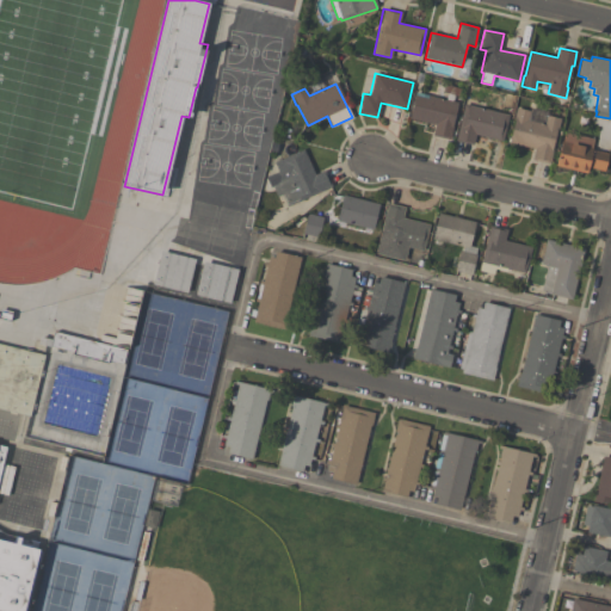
[(450,140),(432,136),(436,125),(409,119),(414,96),(427,98),(427,96),(457,103),(451,125),(454,125),(450,140)]
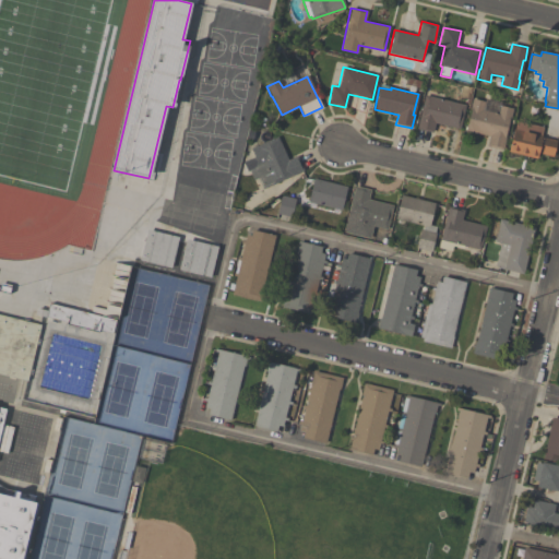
[(466,105),(460,129),(435,123),(432,132),(417,129),(425,95),(466,105)]
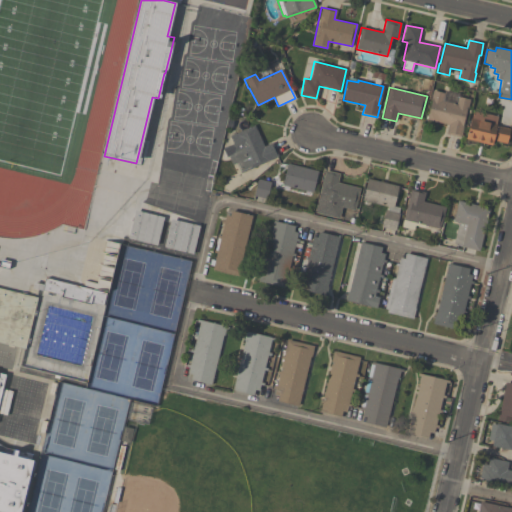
[(426,120),(431,100),(430,100),(433,90),(444,93),(442,101),(456,104),(458,96),(470,99),(468,109),(466,109),(462,125),(464,125),(461,137),(446,134),(448,125),(426,120)]
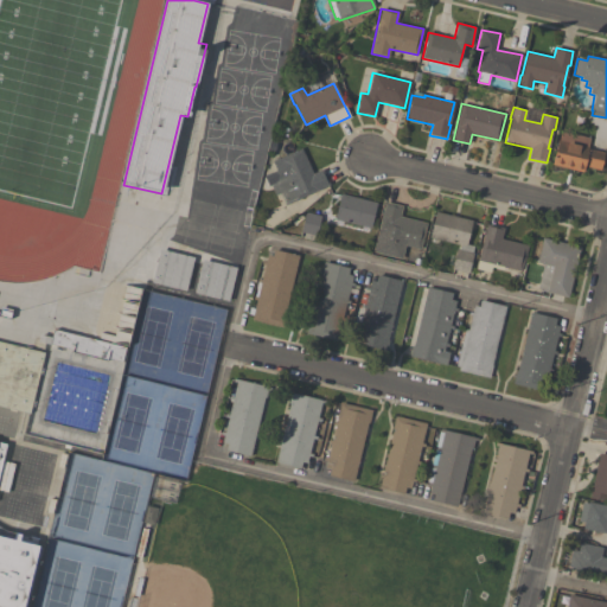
[(601,171),(585,166),(583,173),(551,165),(557,140),(560,141),(562,131),(590,138),(587,148),(605,153),(601,171)]
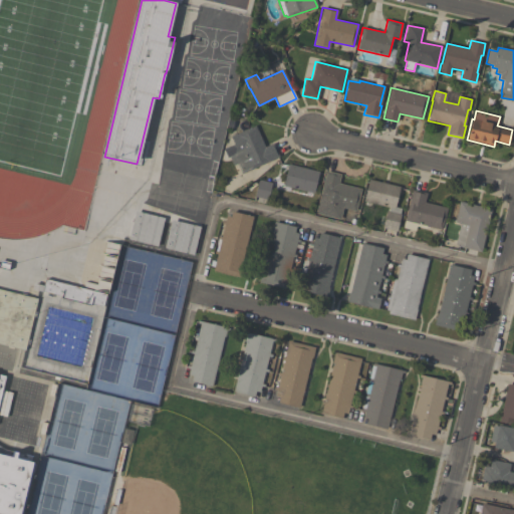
[(230,137),(255,125),(265,147),(273,144),(279,157),(242,174),(237,164),(233,166),(229,157),(227,158),(223,149),(234,145),(230,137)]
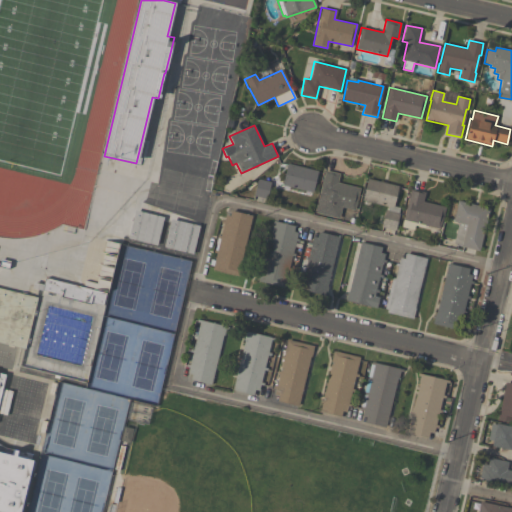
[(318,171),(312,193),(282,185),(287,164),(318,171)]
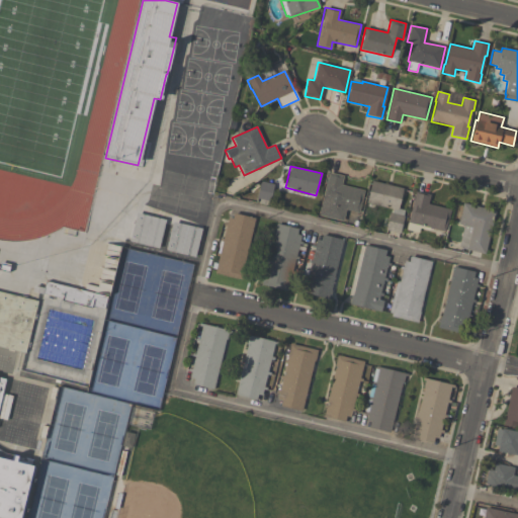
[(318,214),(329,173),(343,176),(341,185),(363,190),(358,213),(345,210),(343,221),(318,214)]
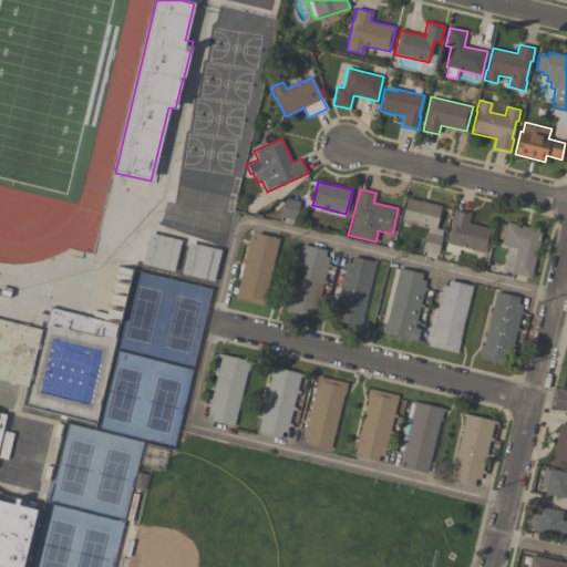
[(300,202),(295,220),(280,217),(285,198),(300,202)]
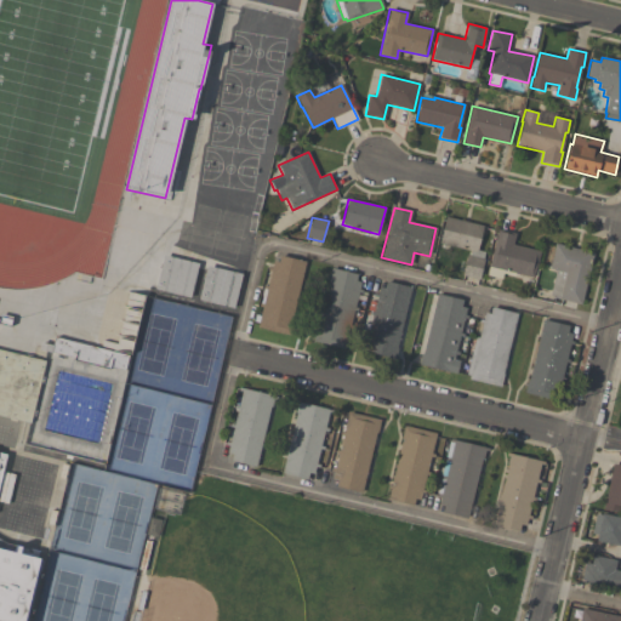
[(439,244),(445,217),(483,226),(478,250),(484,252),(483,258),(484,260),(479,280),(462,275),(467,255),(469,255),(471,251),(439,244)]
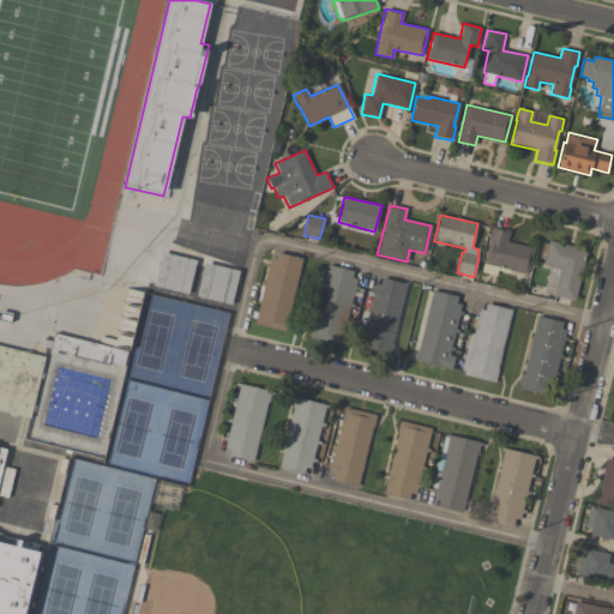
[(534,248),(528,275),(512,271),(511,275),(497,271),(495,276),(481,272),(492,227),(510,232),(506,241),(534,248)]
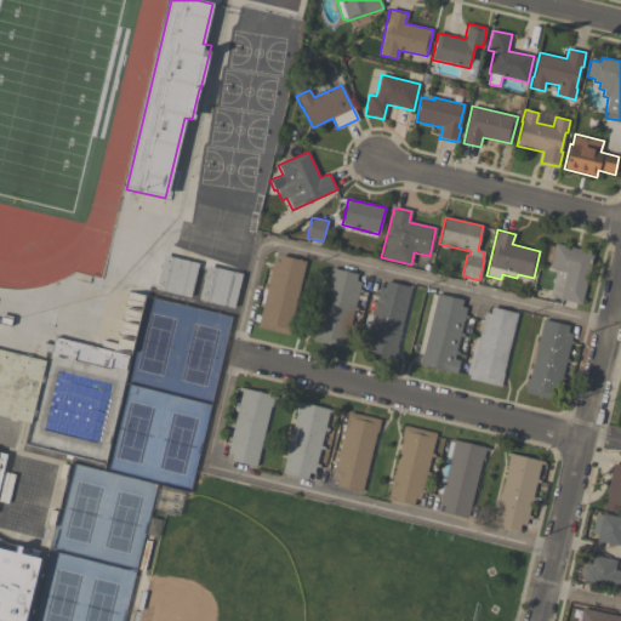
[(550,269),(556,244),(594,254),(581,305),(559,300),(559,297),(550,295),(556,271),(550,269)]
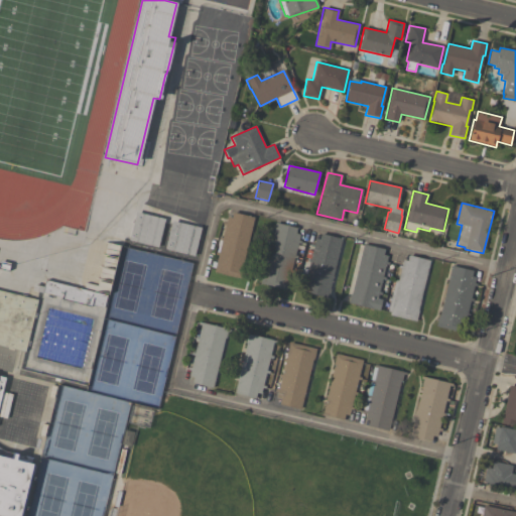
[(129,241),(136,212),(164,219),(157,247),(129,241)]
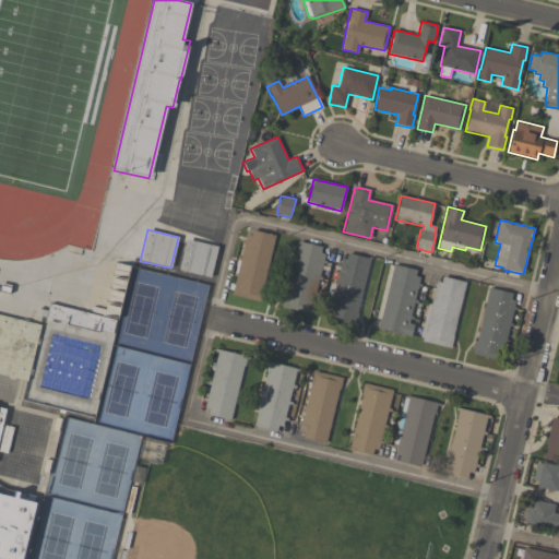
[(274,236),(261,293),(262,293),(260,301),(232,295),(236,277),(233,276),(234,273),(237,273),(239,260),(237,260),(237,257),(240,257),(244,245),(240,244),(241,240),(245,241),(246,235),(250,236),(251,230),(274,236)]
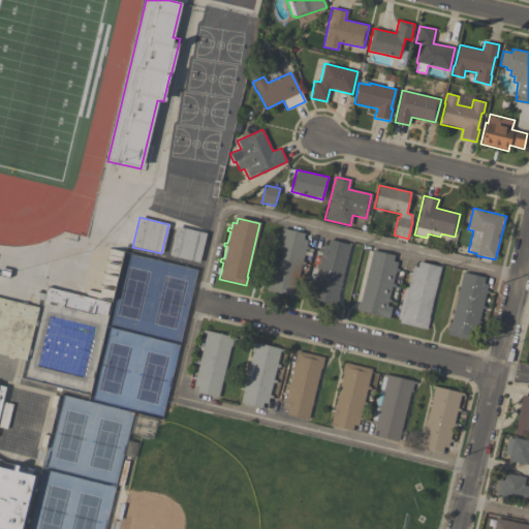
[(169,255),(176,226),(206,234),(198,262),(169,255)]
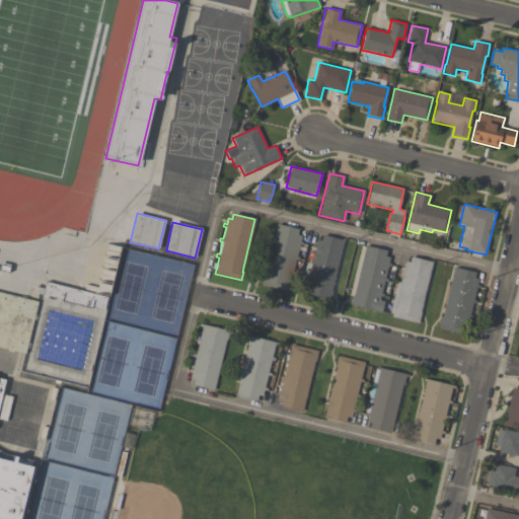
[(288,292),(261,285),(263,279),(264,279),(277,224),(299,229),(297,234),(302,235),(300,241),(303,242),(302,245),(299,244),(296,257),(299,258),(298,262),(295,261),(293,273),(295,273),(295,276),(292,276),(288,292)]
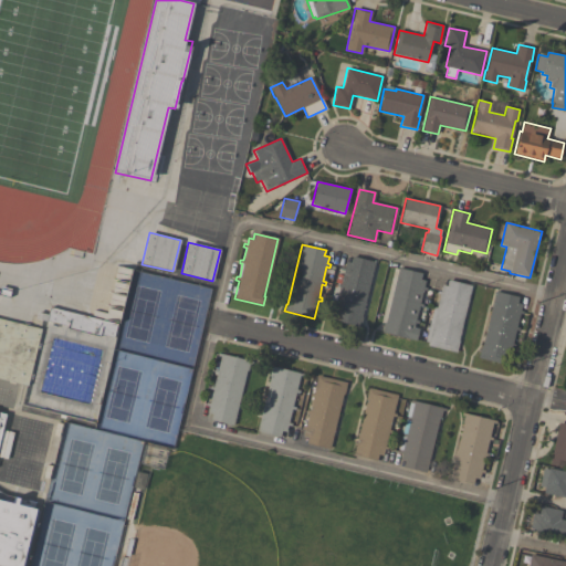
[(375,262),(362,316),(363,317),(360,324),(363,325),(363,328),(332,321),(336,302),(332,302),(333,297),(336,299),(339,287),(336,286),(336,283),(341,284),(344,271),(339,270),(341,266),(344,268),(346,261),(350,262),(352,257),(375,262)]
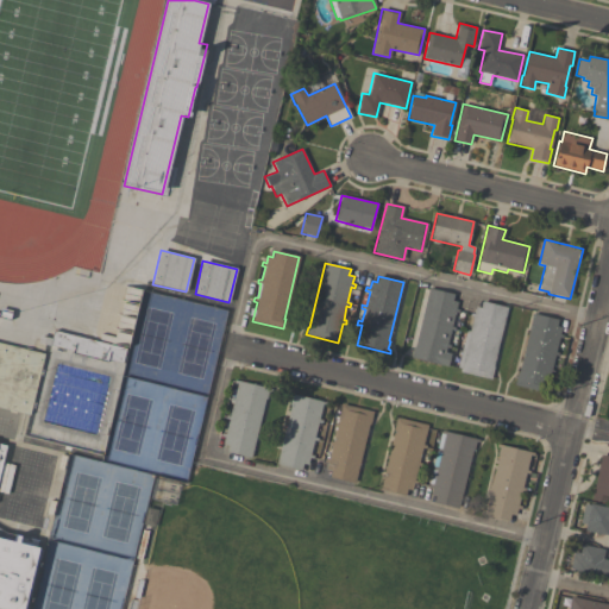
[(447,366),(410,358),(413,347),(415,347),(429,289),(454,295),(452,301),(457,302),(456,309),(459,309),(458,313),(454,313),(451,327),(454,327),(454,331),(451,330),(447,345),(451,345),(450,349),(446,349),(445,352),(451,355),(447,366)]
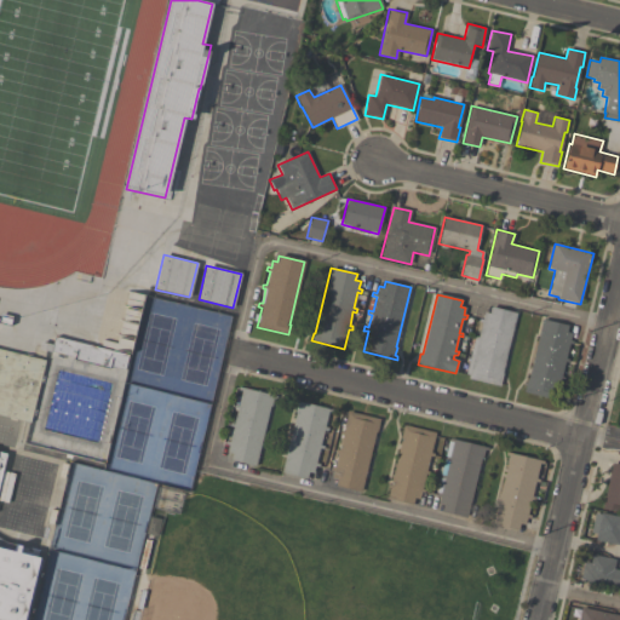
[(469,379),(469,375),(465,374),(475,337),(478,338),(484,313),(489,314),(491,308),(517,314),(503,373),(504,373),(500,386),(469,379)]
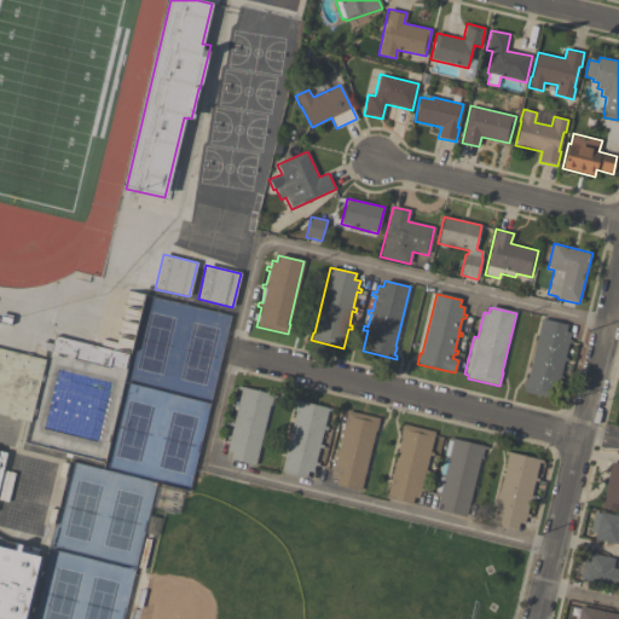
[(11,325),(0,322),(0,313),(12,317),(11,325)]
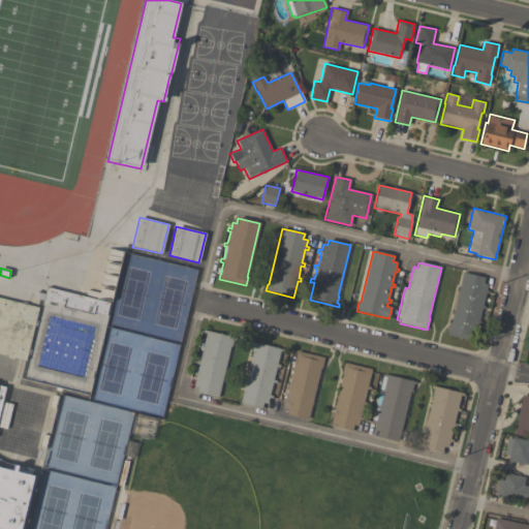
[(485,278),(484,283),(488,284),(487,290),(489,291),(489,294),(486,293),(483,306),(486,307),(485,310),(483,309),(479,321),(481,322),(480,325),(478,324),(474,341),(446,335),(449,323),(450,323),(463,273),(485,278)]
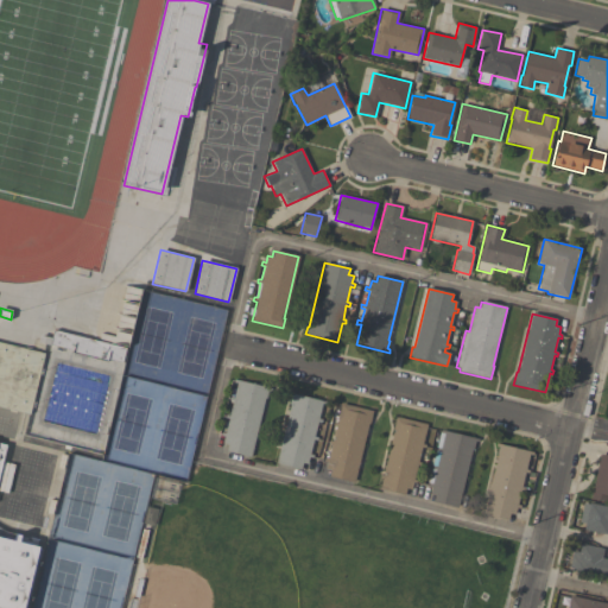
[(38,342),(40,335),(51,339),(54,330),(126,348),(122,362),(107,359),(107,361),(71,352),(73,350),(38,342)]
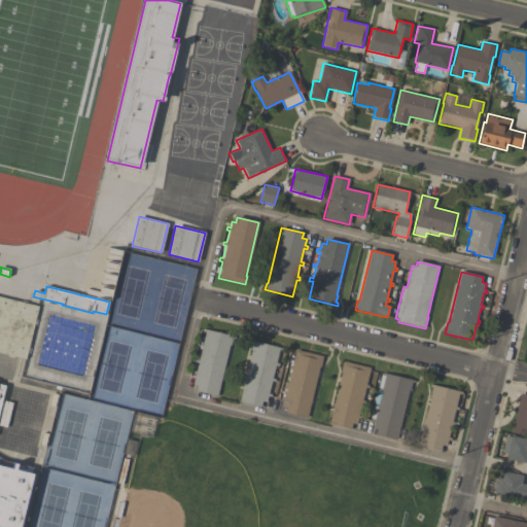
[(0,296),(38,307),(25,360),(0,353),(0,296)]
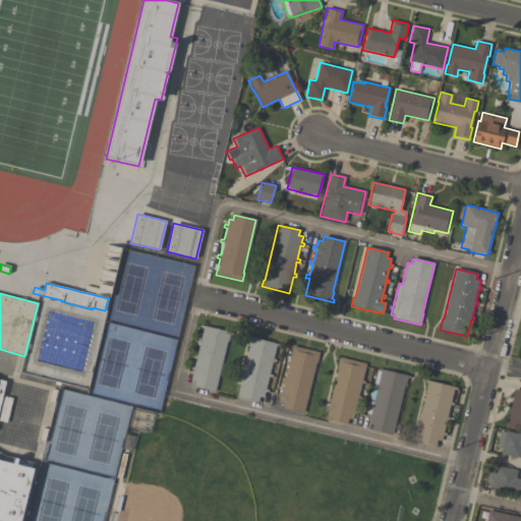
[(49,311),(38,360),(81,371),(93,322),(49,311)]
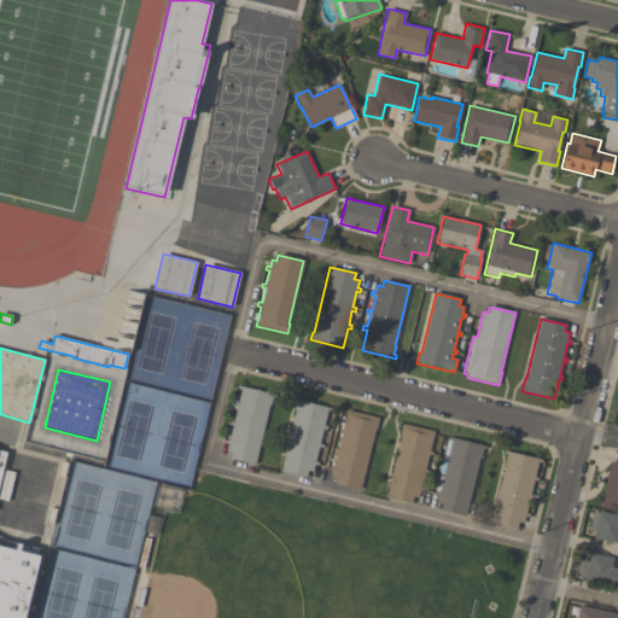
[(274,395),(273,398),(272,398),(269,406),(268,406),(254,465),(229,459),(231,452),(226,450),(227,444),(225,443),(225,439),(228,441),(232,426),(228,425),(229,421),(233,423),(237,408),(233,407),(233,403),(237,404),(240,390),(237,389),(238,385),(274,395)]
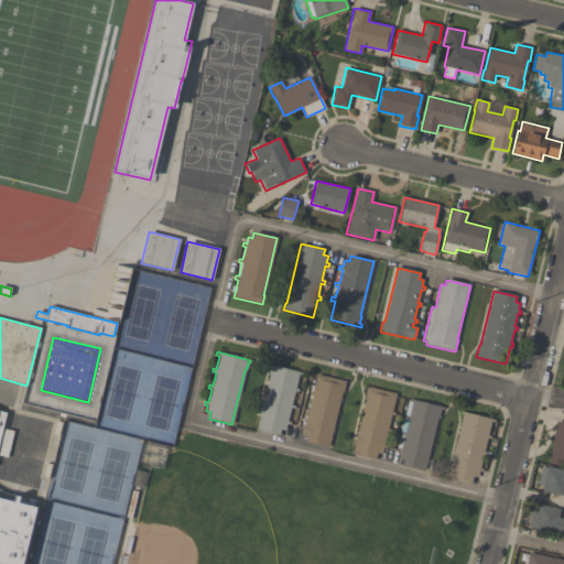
[(256,430),(269,376),(268,376),(270,365),(303,373),(302,377),(299,376),(295,389),(299,389),(297,392),(294,391),(291,405),(294,405),(293,409),(291,408),(288,421),(290,422),(290,425),(286,424),(285,431),(281,430),(279,436),(256,430)]
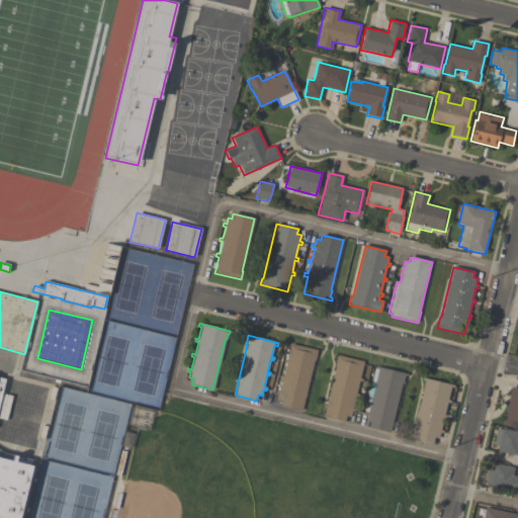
[(301,411),(279,406),(281,401),(277,400),(278,394),(275,393),(276,390),(279,391),(282,378),(279,378),(280,375),(282,375),(285,363),(283,363),(284,360),(286,360),(290,344),(318,350),(315,361),(314,361),(301,411)]
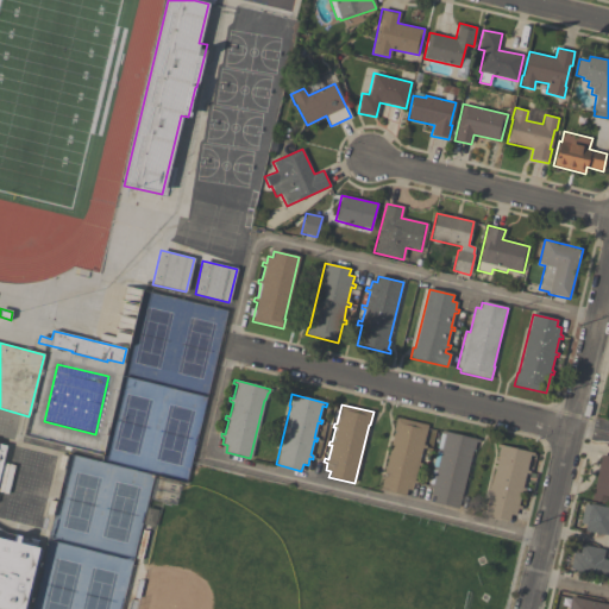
[(380,489),(394,431),(393,431),(396,418),(427,426),(422,445),(426,446),(425,450),(422,449),(419,463),(422,464),(421,468),(418,466),(414,479),(418,481),(416,484),(413,484),(412,490),(407,489),(406,496),(380,489)]
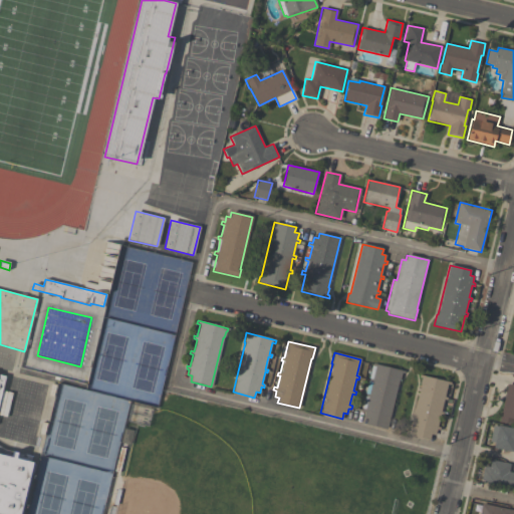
[(405,371),(404,373),(403,373),(401,379),(399,379),(388,430),(365,424),(367,419),(362,418),(364,413),(361,412),(372,363),(405,371)]
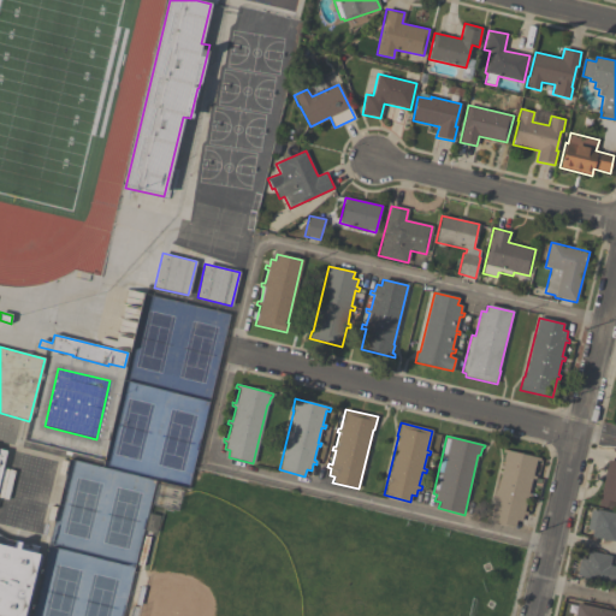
[(0,499),(6,501),(13,472),(1,469),(5,451),(0,449),(0,499)]
